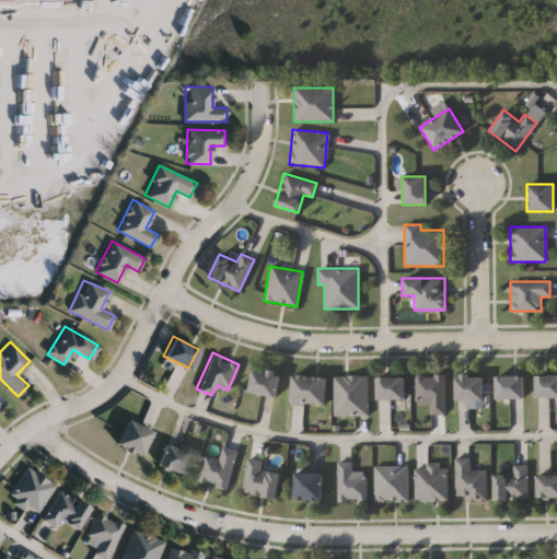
[(247,391),(252,368),(278,373),(274,397),(247,391)]
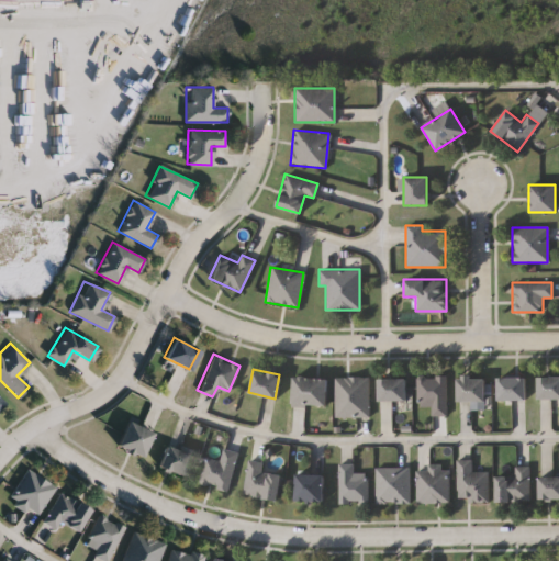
[(431,414),(431,405),(416,405),(416,376),(445,376),(445,414),(431,414)]
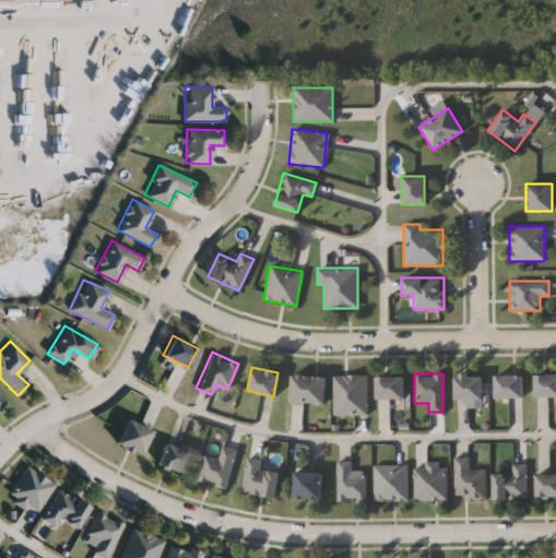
[(481,399),(453,399),(453,374),(481,374),(481,399)]
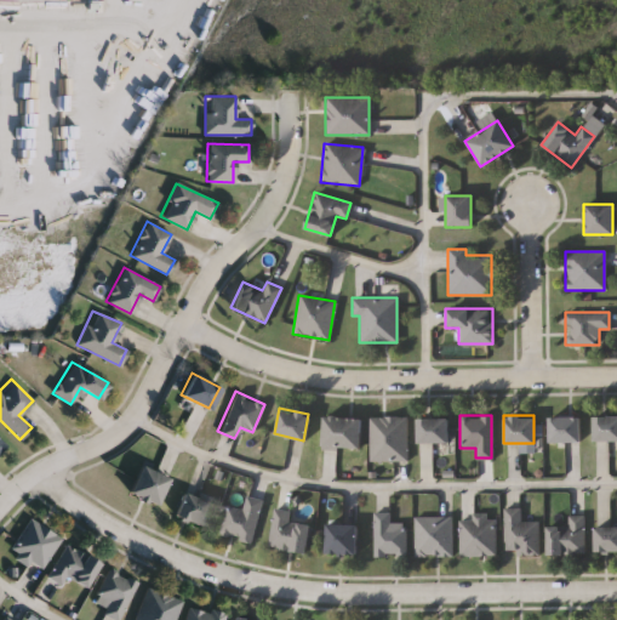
[(616,415),(616,441),(592,441),(592,415),(616,415)]
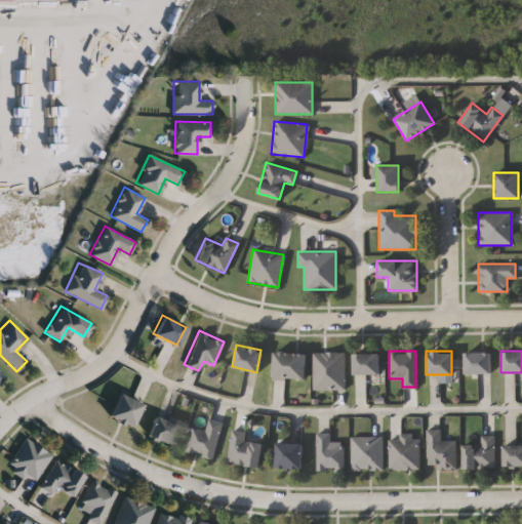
[(304,353),(304,379),(272,378),(272,352),(304,353)]
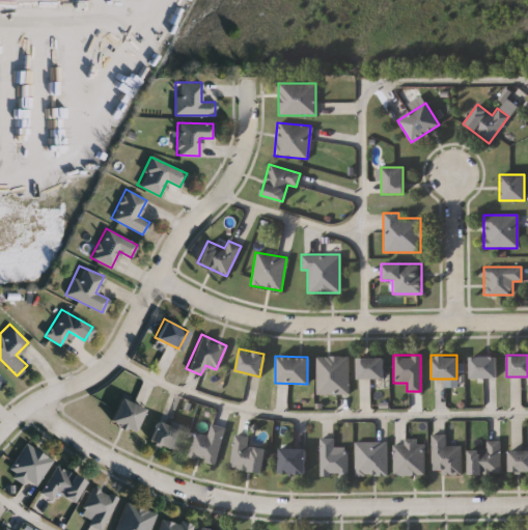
[(346,393),(315,393),(315,356),(346,356),(346,393)]
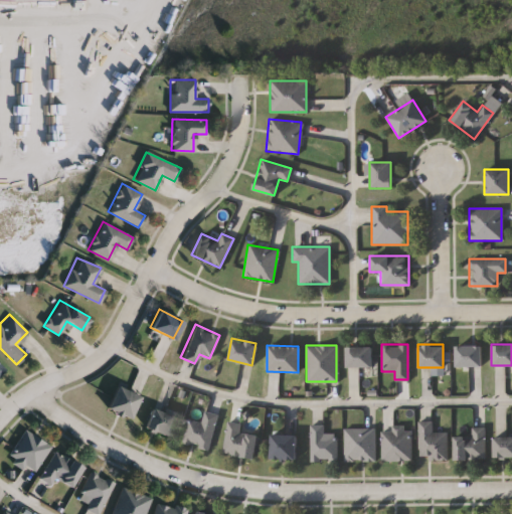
[(480,345),(480,365),(455,365),(455,345),(480,345)]
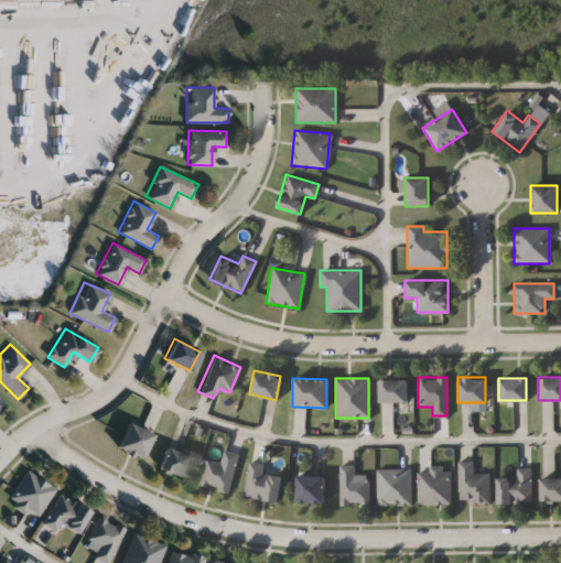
[(406,379),(406,401),(378,401),(378,379),(406,379)]
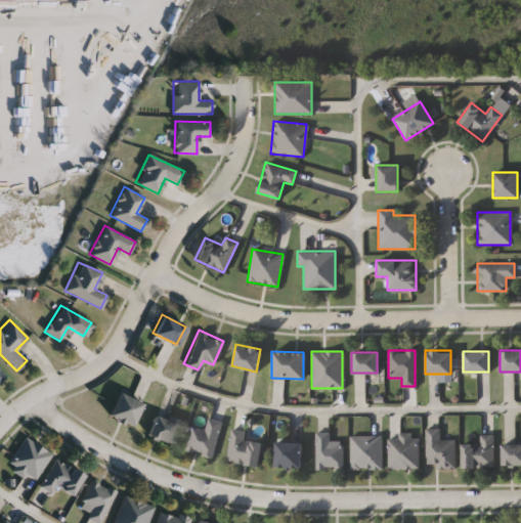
[(131,426),(107,416),(118,392),(141,401),(131,426)]
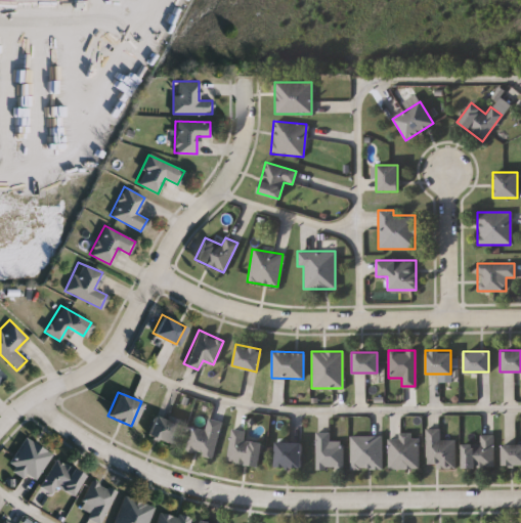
[(169,444),(145,434),(155,415),(178,425),(169,444)]
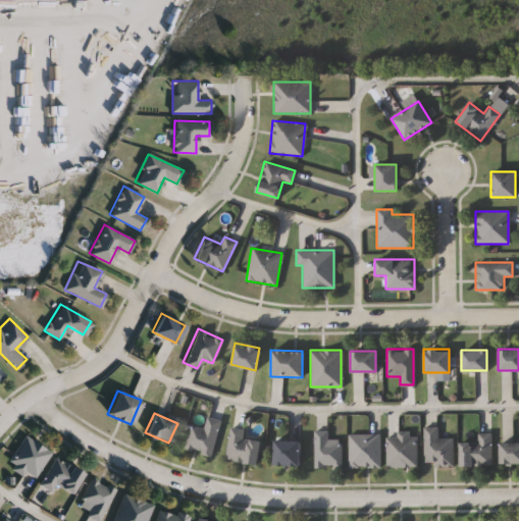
[(190,425),(203,428),(206,416),(220,420),(210,456),(184,449),(190,425)]
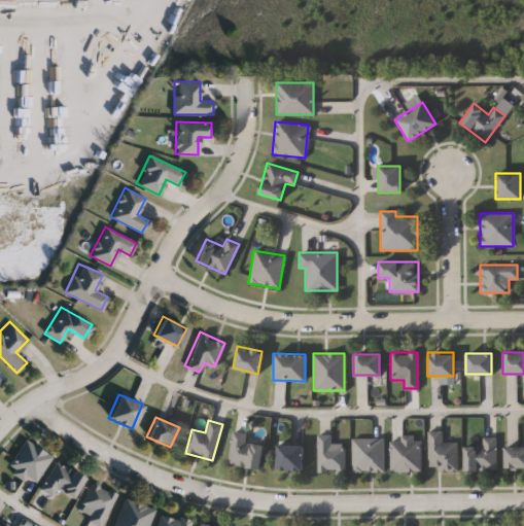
[(246,433),(245,441),(264,444),(259,469),(226,464),(232,431),(246,433)]
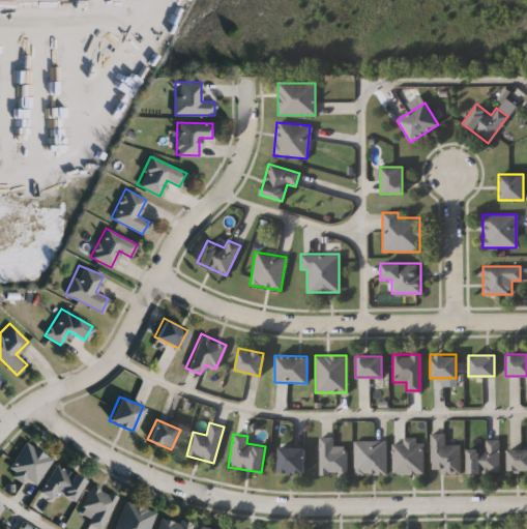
[(444,444),(460,444),(460,472),(430,472),(430,434),(444,434),(444,444)]
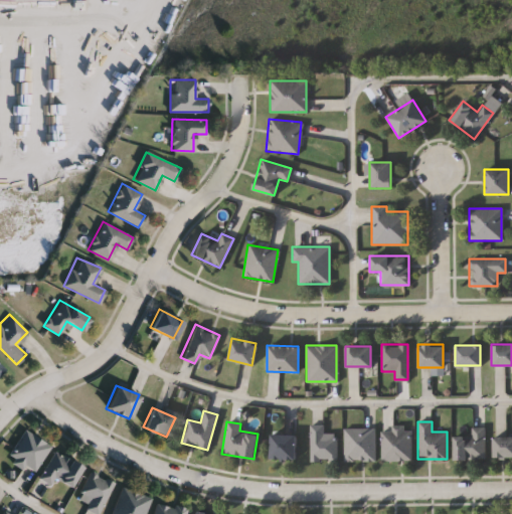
[(309,461),(309,423),(323,423),(323,434),(336,434),(336,461),(309,461)]
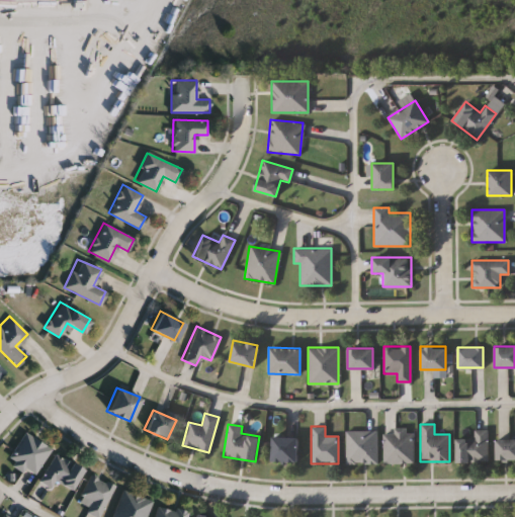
[(382,463),(382,433),(393,433),(393,427),(413,427),(413,463),(382,463)]
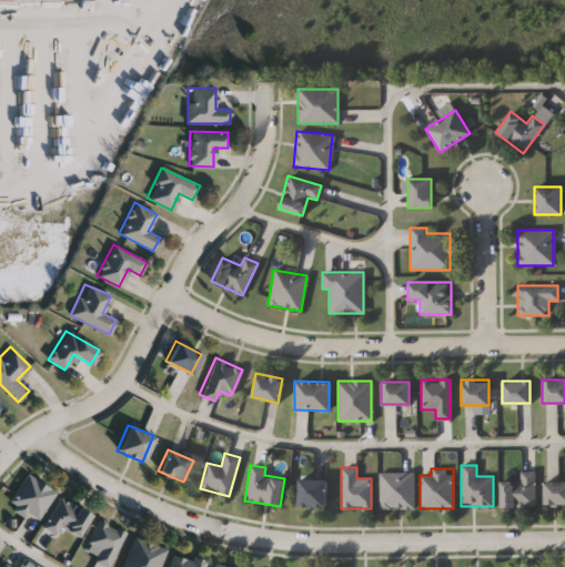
[(534,507),(500,507),(500,479),(518,479),(518,471),(534,471),(534,507)]
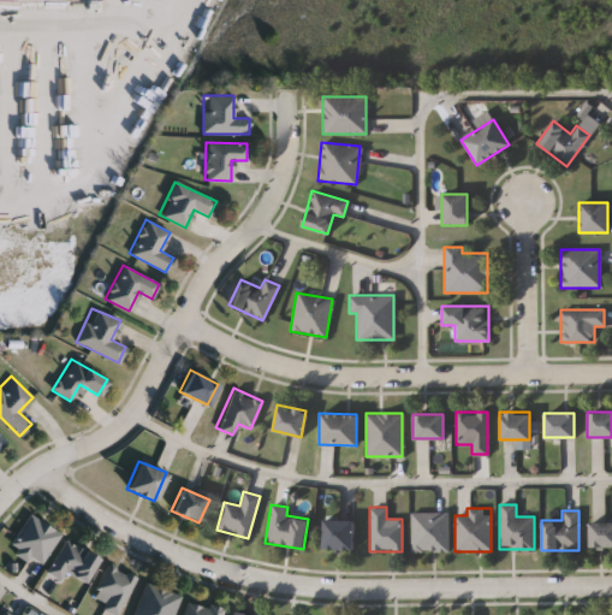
[(447,512),(447,553),(410,553),(410,512),(447,512)]
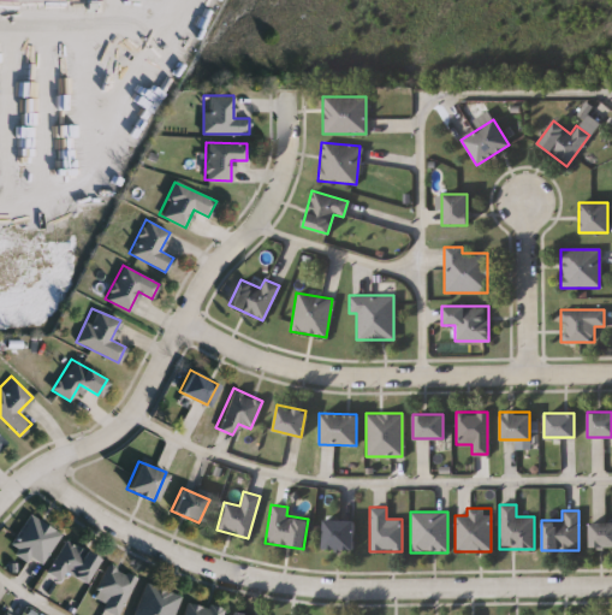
[(59,532),(40,566),(7,548),(27,514),(59,532)]
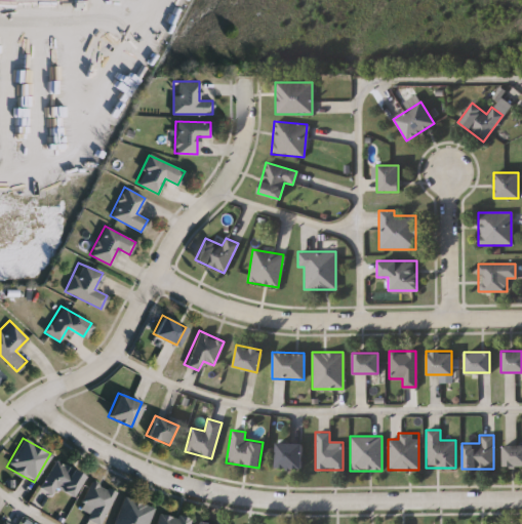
[(275,469),(275,443),(300,443),(300,469),(275,469)]
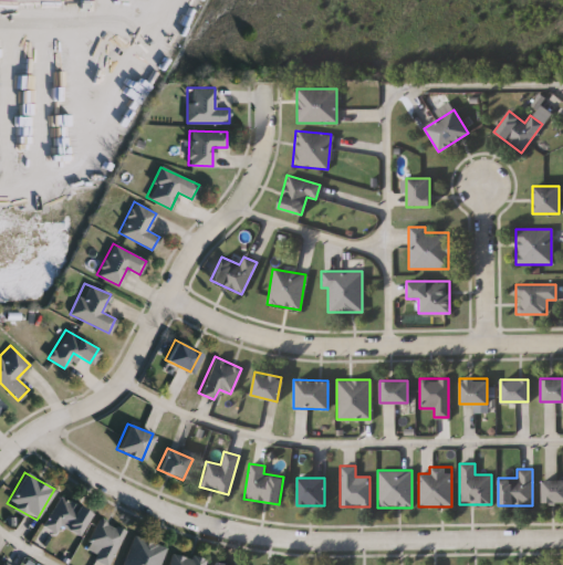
[(562,480),(562,503),(541,503),(541,480),(562,480)]
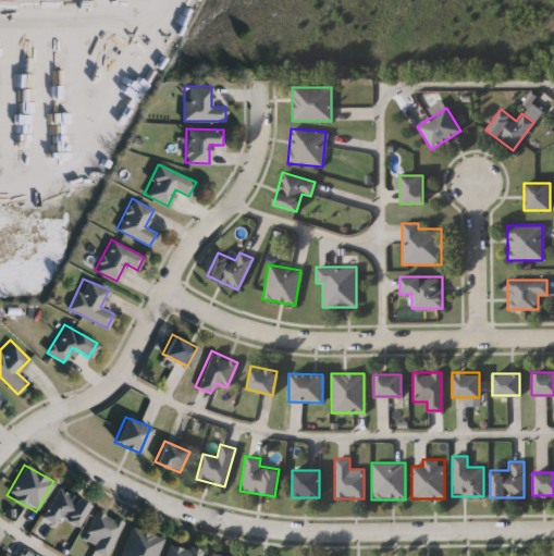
[(58,518),(54,524),(40,517),(57,486),(88,504),(75,528),(58,518)]
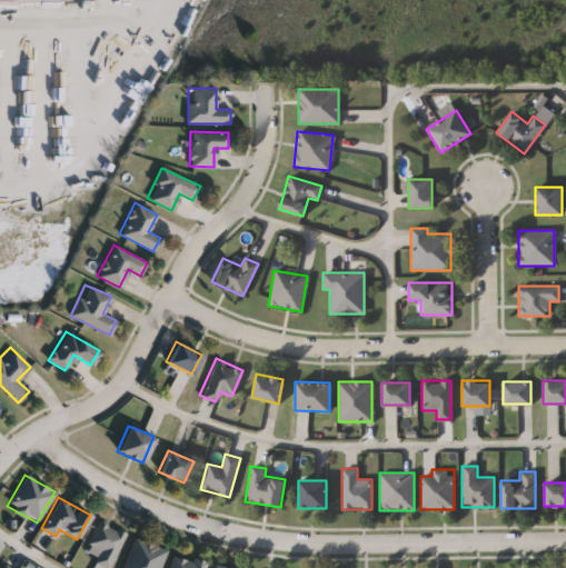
[(125,532),(107,567),(105,567),(91,561),(93,557),(83,551),(98,520),(125,532)]
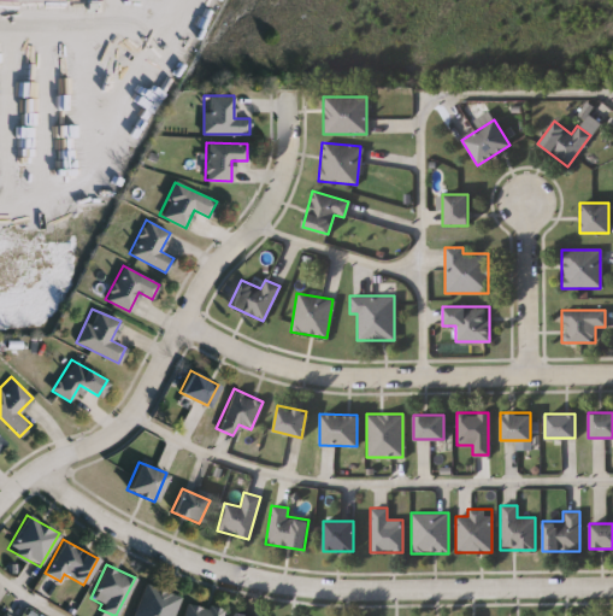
[(171,615),(134,615),(142,584),(177,593),(171,615)]
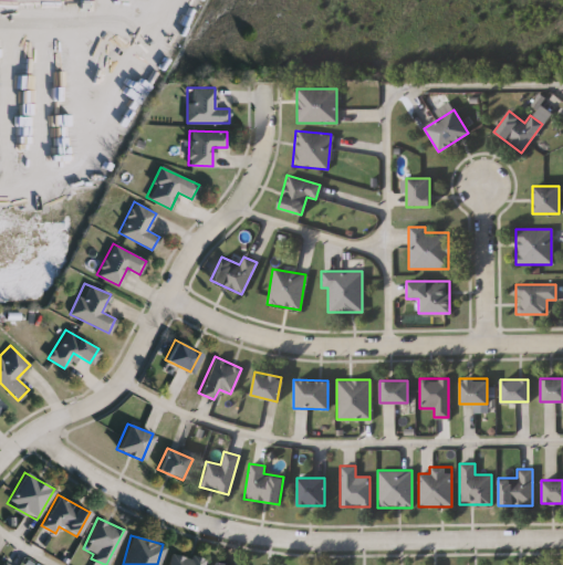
[(166,564),(170,551),(204,560),(201,564),(166,564)]
